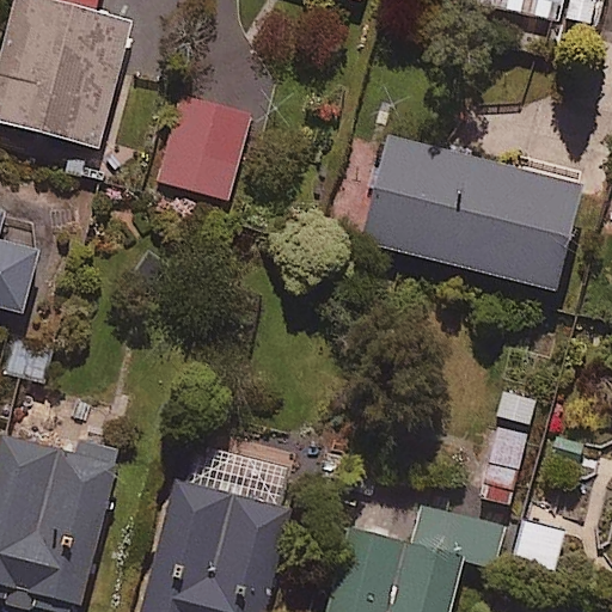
[(93,11),(51,0),(16,0),(0,60),(0,120),(97,147),(130,22),(93,11)]
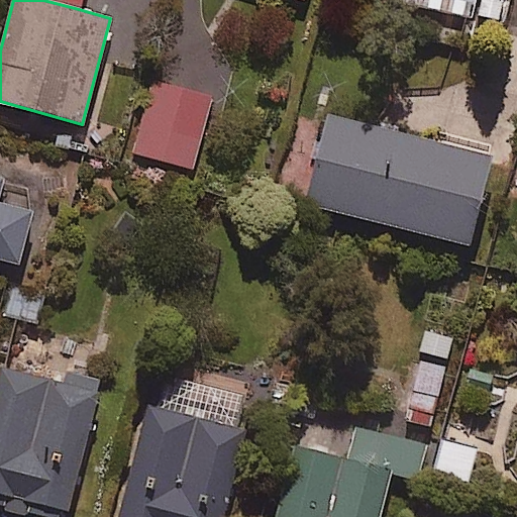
[(81,0),(43,0),(79,9),(81,0)]
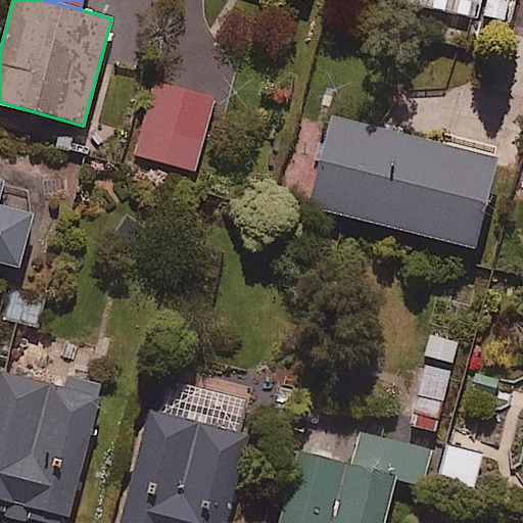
[(501,0),(403,0),(493,25),(501,0)]
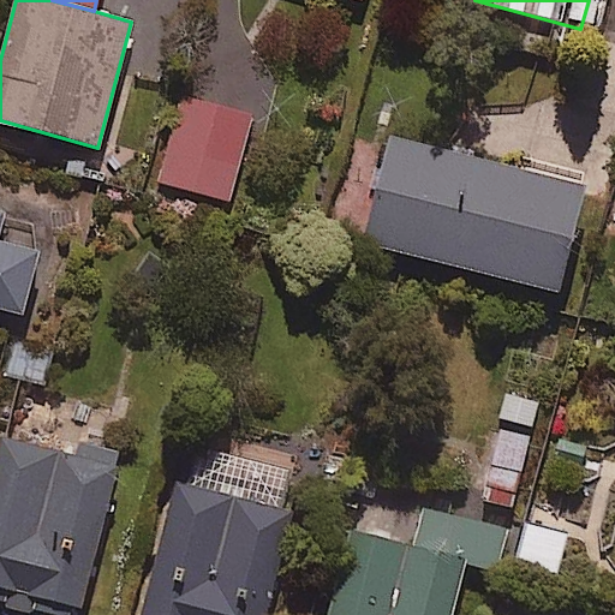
[(252,114),(183,95),(159,181),(228,201),(252,114)]
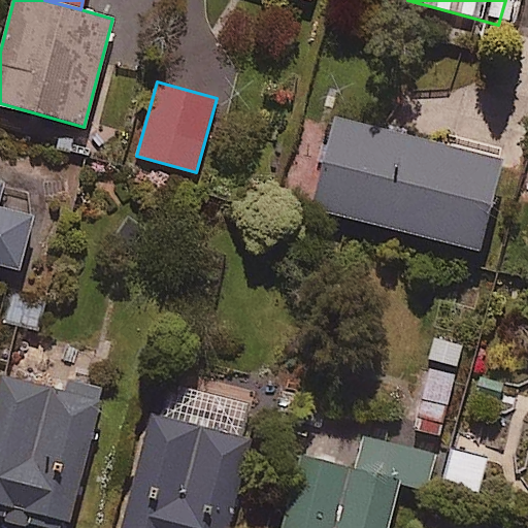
[(499,159),(332,116),(308,207),(476,250),(499,159)]
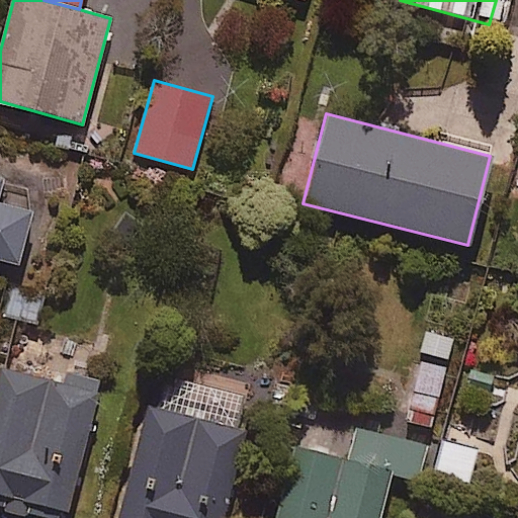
[(36,185),(0,175),(0,259),(17,264),(36,185)]
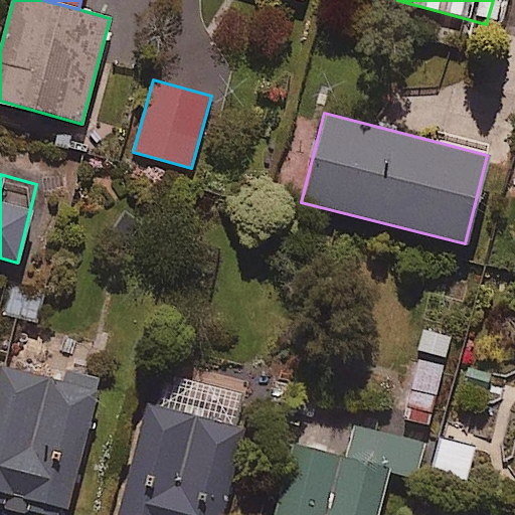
[(9,285),(2,317),(37,325),(45,293),(9,285)]
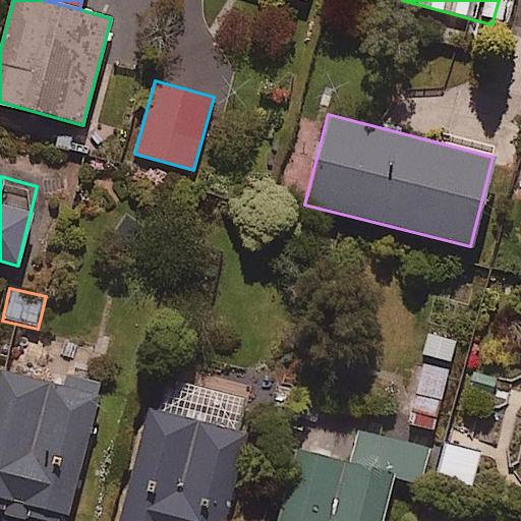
[(448,367),(420,361),(406,421),(433,427),(448,367)]
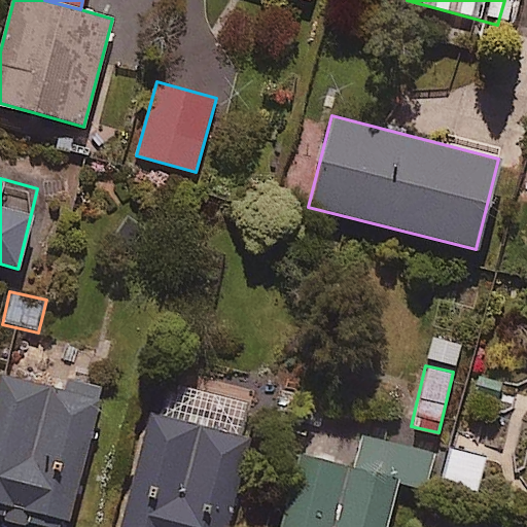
[(0,517),(39,526),(69,526),(101,399),(0,374),(0,517)]
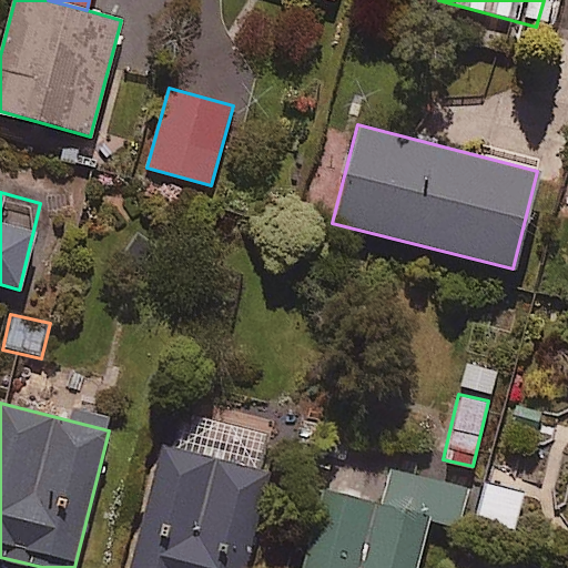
[(244,567),(269,472),(161,445),(131,567),(244,567)]
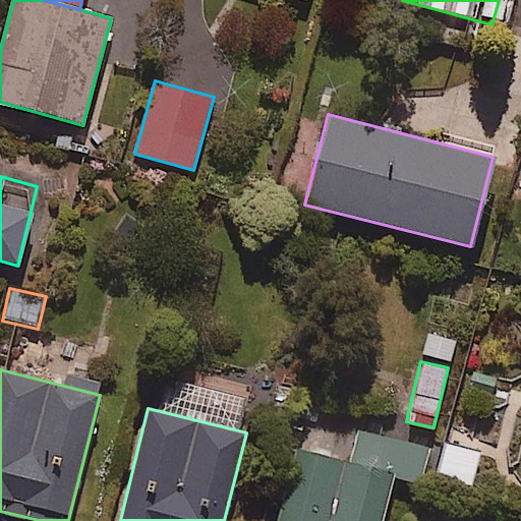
[(429,441),(361,422),(352,460),(302,447),(282,520),(381,520),(393,475),(418,482),(429,441)]
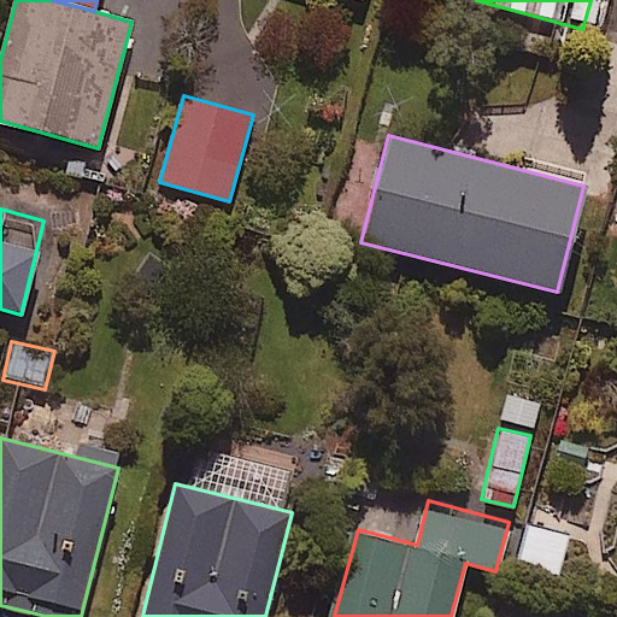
[(566,535),(524,524),(516,562),(558,571),(566,535)]
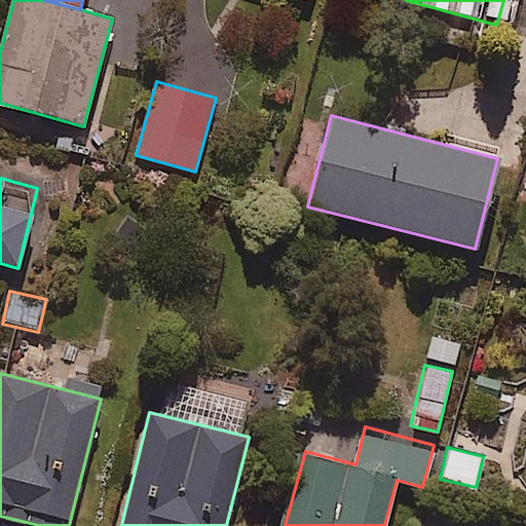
All buildings are outlined.
